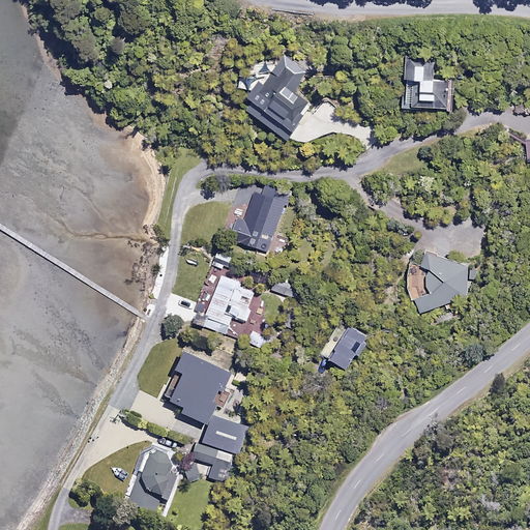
[(312,72),(286,55),(247,111),(292,142),(316,107),(297,94),(312,72)]
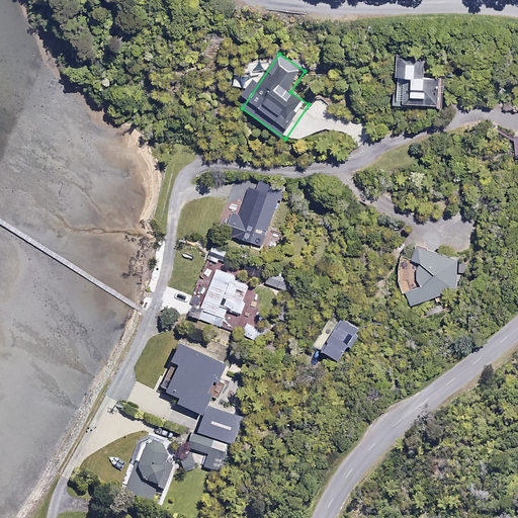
[(425,57),(396,57),(396,106),(439,106),(440,77),(425,77),(425,57)]
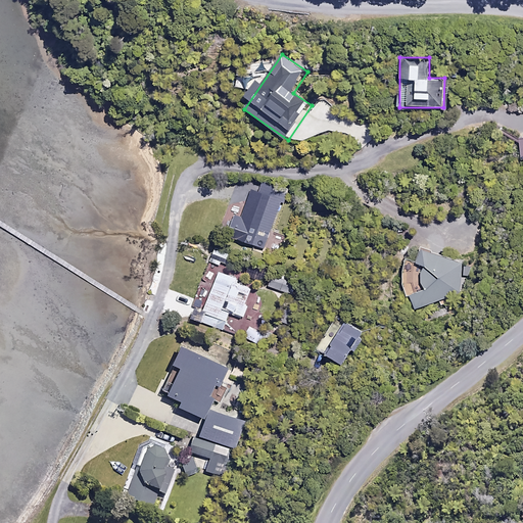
[(259,191),(252,189),(243,218),(236,216),(229,236),(266,248),(287,186),(264,178),(259,191)]
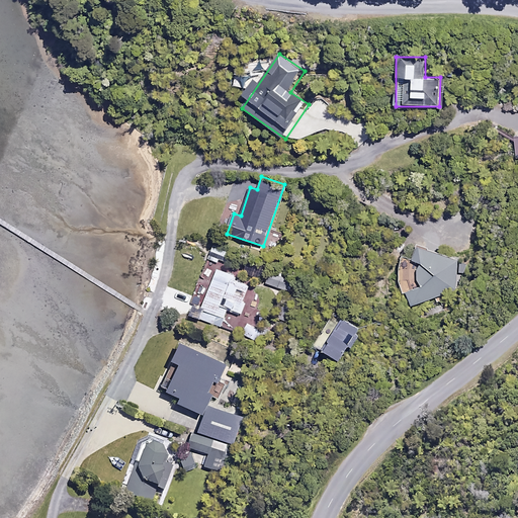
[(458,255),(419,247),(415,262),(420,263),(419,287),(407,292),(411,303),(454,287),(458,255)]
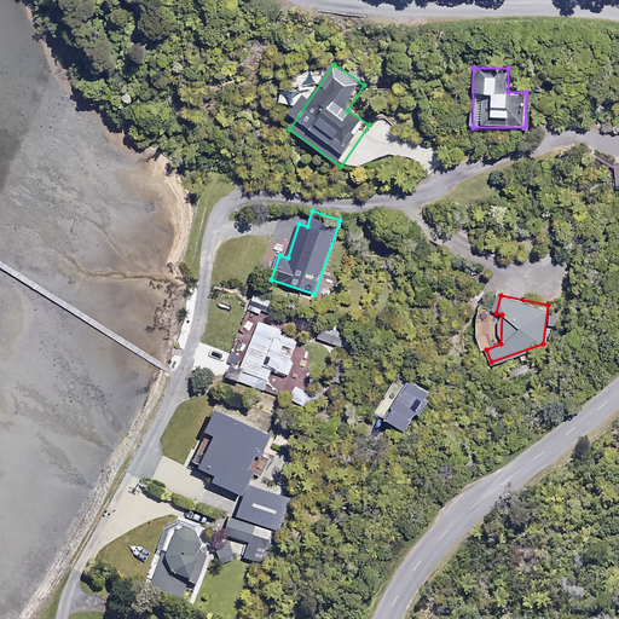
[(298,360),(290,358),(298,341),(279,333),(282,329),(248,314),(224,371),(256,386),(261,375),(268,379),(273,366),(290,375),(298,360)]
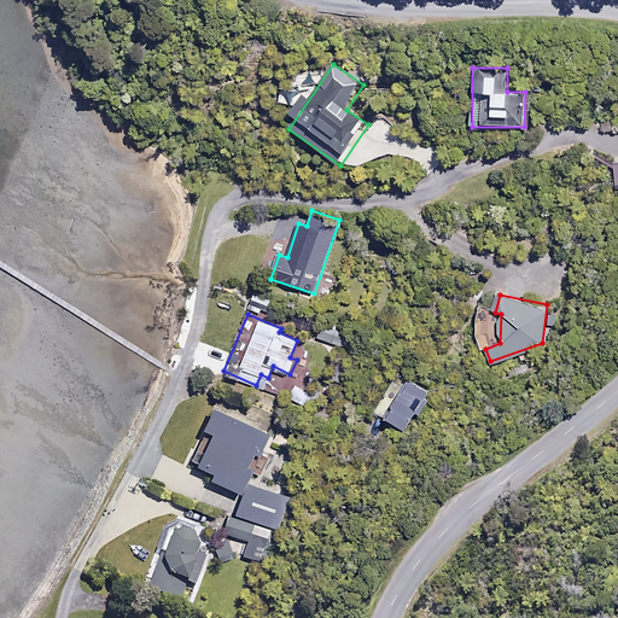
[(432,395),(408,379),(383,417),(404,431),(417,412),(420,414),(432,395)]
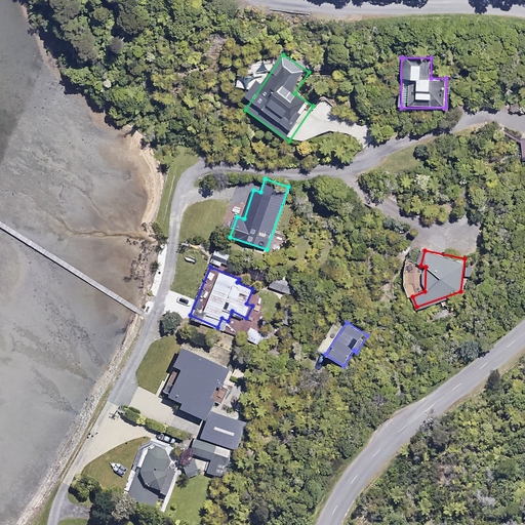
[(192,450),(213,459),(219,446),(217,445),(218,442),(236,449),(246,423),(217,411),(221,401),(213,398),(218,385),(224,387),(227,380),(230,381),(235,370),(184,349),(176,366),(184,369),(171,398),(185,403),(182,409),(208,420),(200,441),(197,439),(192,450)]
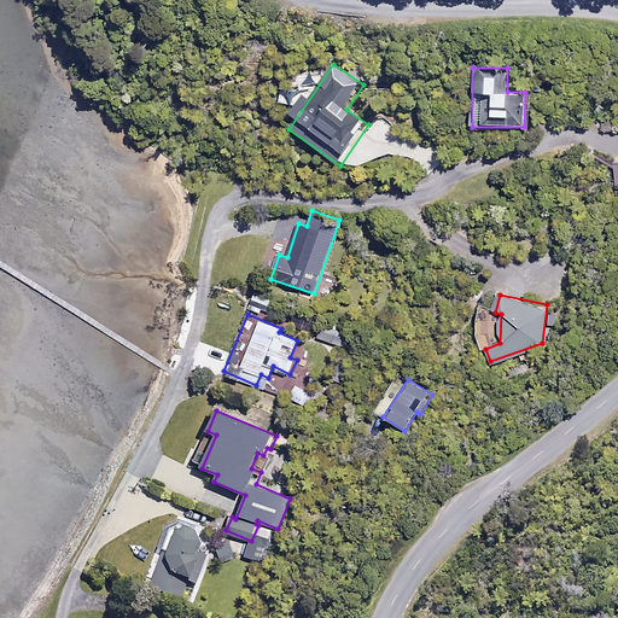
[(165,524),(144,587),(184,602),(192,582),(200,586),(213,557),(219,559),(234,553),(223,525),(203,526),(179,518),(165,524)]
